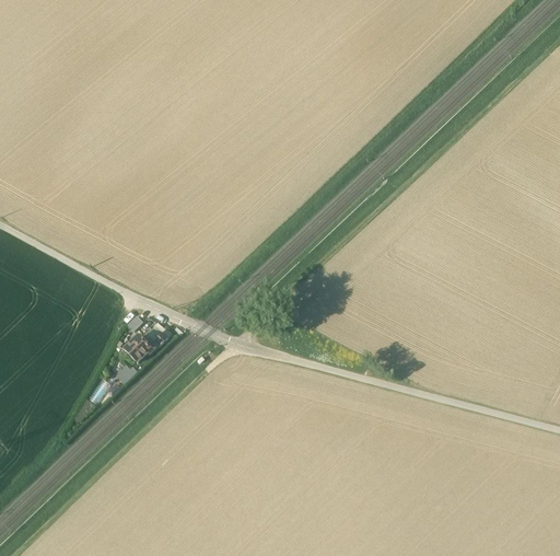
[(135,329),(143,321),(138,314),(128,324),(135,329)]
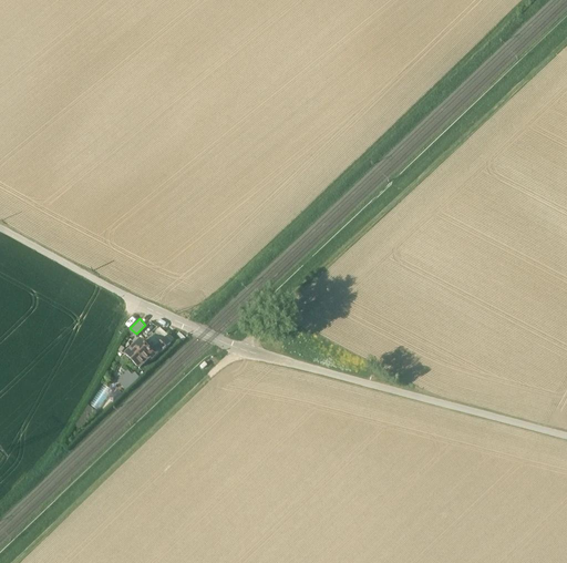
[(162,328),(151,338),(156,344),(169,333),(162,328)]
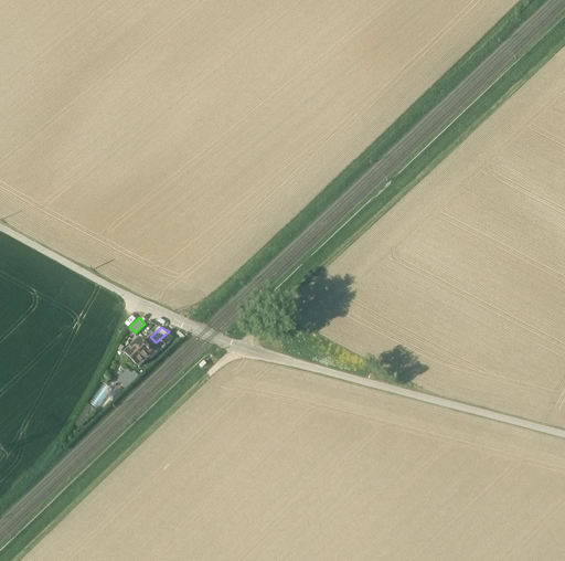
[(169,331),(156,342),(161,349),(171,340),(170,338),(172,336),(169,331)]
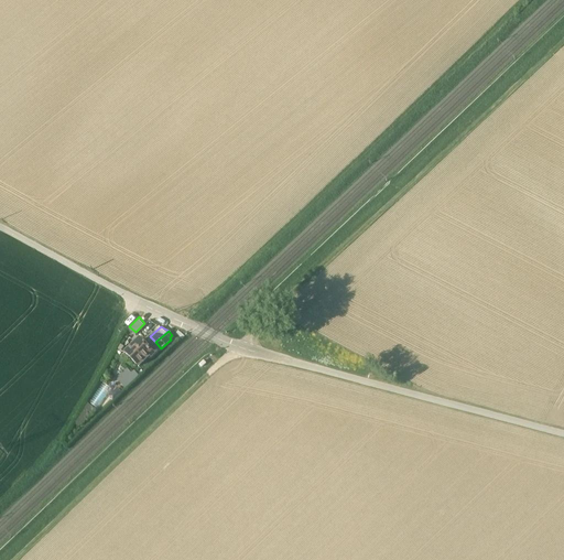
[(142,338),(140,337),(126,351),(139,364),(150,353),(152,351),(142,338)]
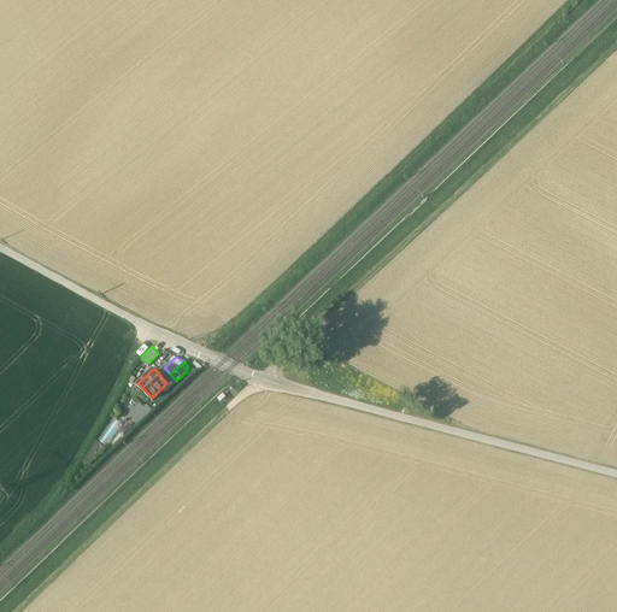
[(164,386),(166,388),(172,383),(157,369),(156,370),(166,383),(164,386)]
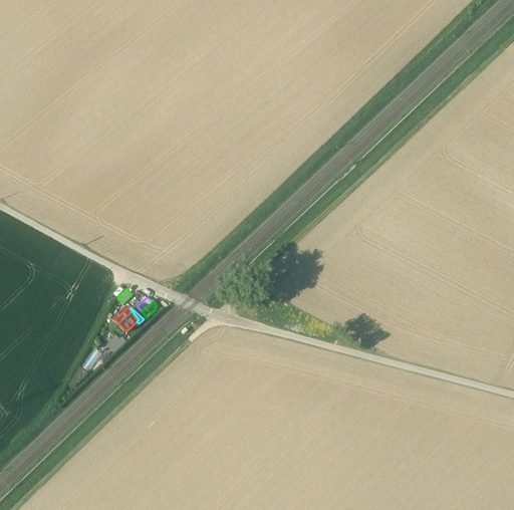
[(117,331),(107,342),(116,351),(127,340),(117,331)]
